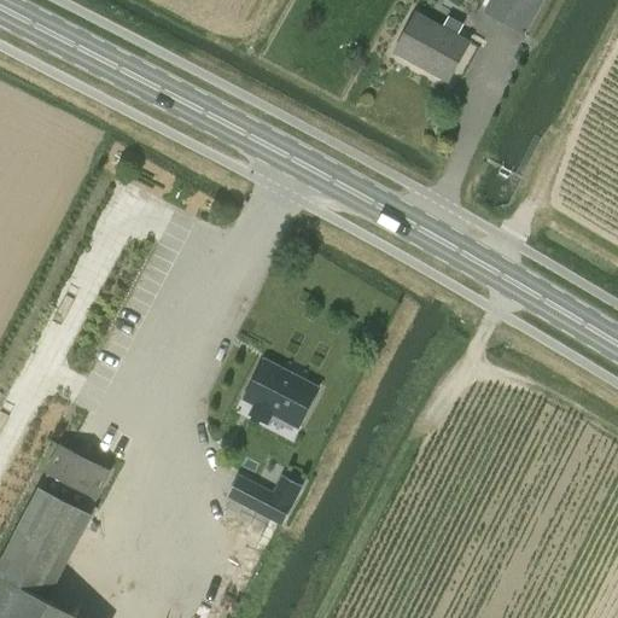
[(491,0),(484,15),(524,35),(542,0),(491,0)]
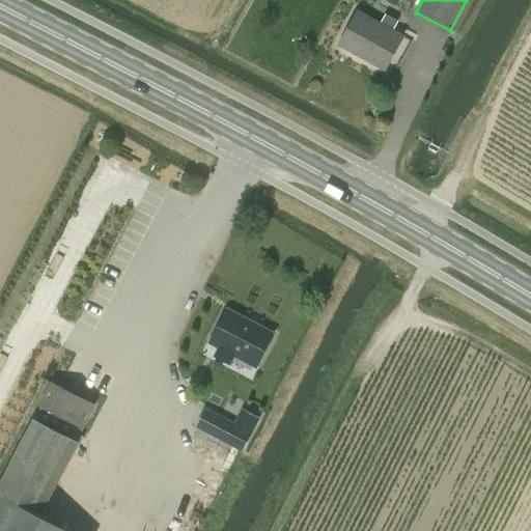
[(401,37),(392,32),(398,22),(386,16),(381,26),(357,12),(338,45),(384,70),(401,37)]
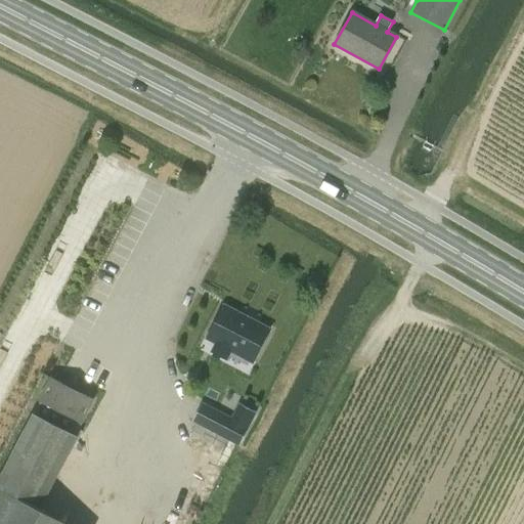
[(268,331),(223,307),(207,338),(217,343),(212,353),(225,359),(229,350),(253,361),(268,331)]
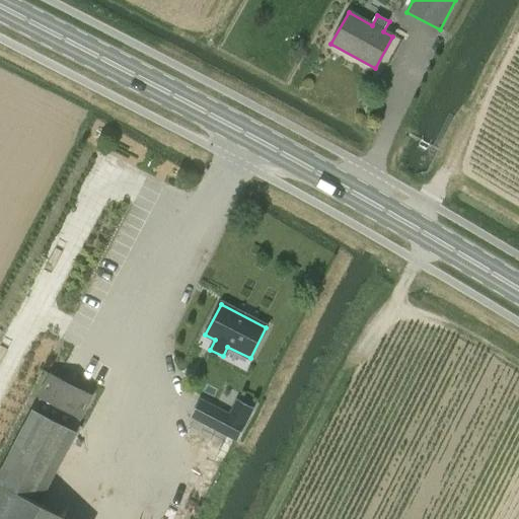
[(77,433),(73,431),(90,396),(50,375),(0,470),(0,518),(66,518),(39,505),(77,433)]
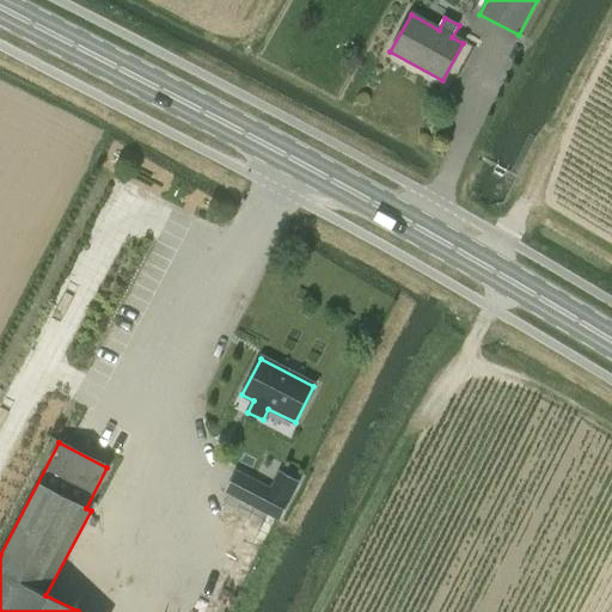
[(280,519),(289,500),(257,483),(248,502),(280,519)]
